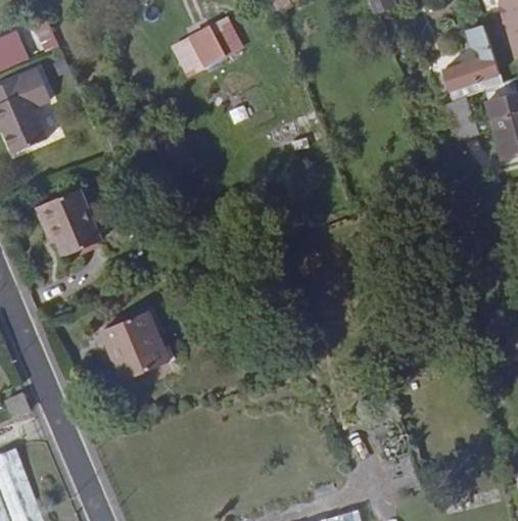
[(288,5),(285,0),(272,0),(269,2),(274,12),(288,5)]
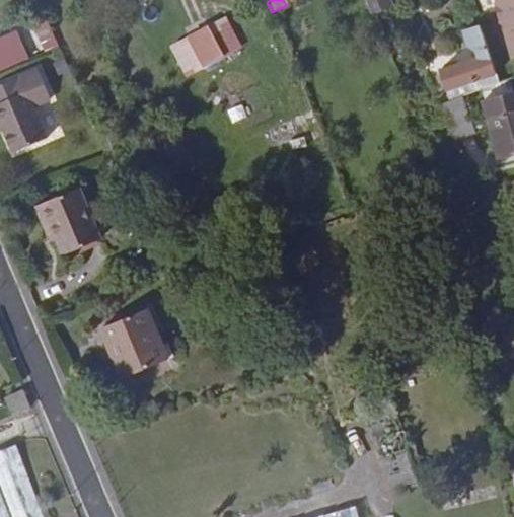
[(513,0),(495,0),(513,60),(513,59),(513,0)]
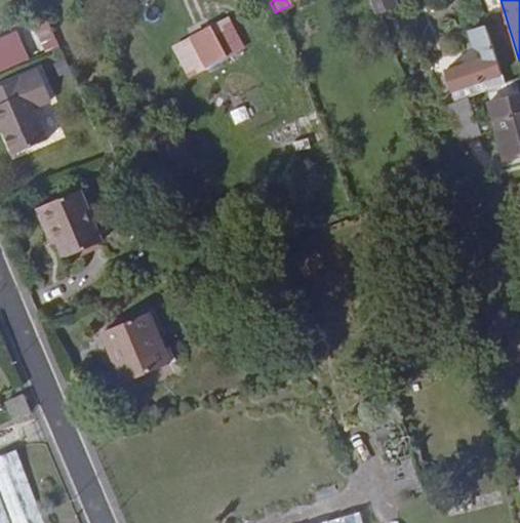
[(29,29),(38,53),(52,49),(43,24),(29,29)]
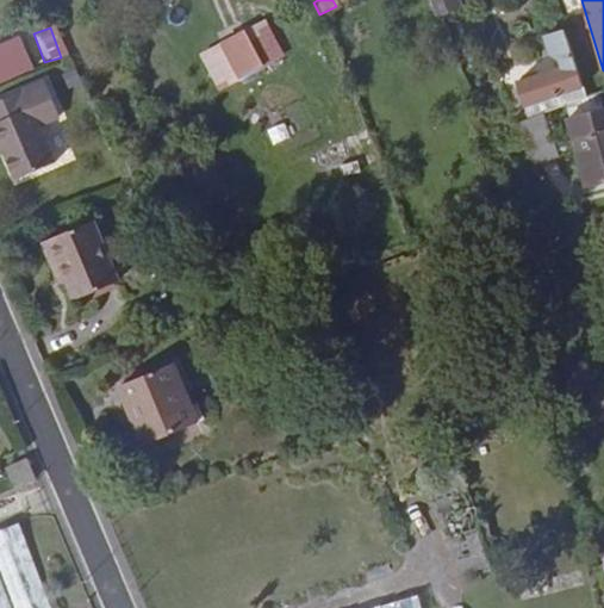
[(556,94),(561,106),(586,100),(572,54),(562,28),(541,36),(547,53),(555,57),(560,66),(515,84),(523,106),(556,94)]
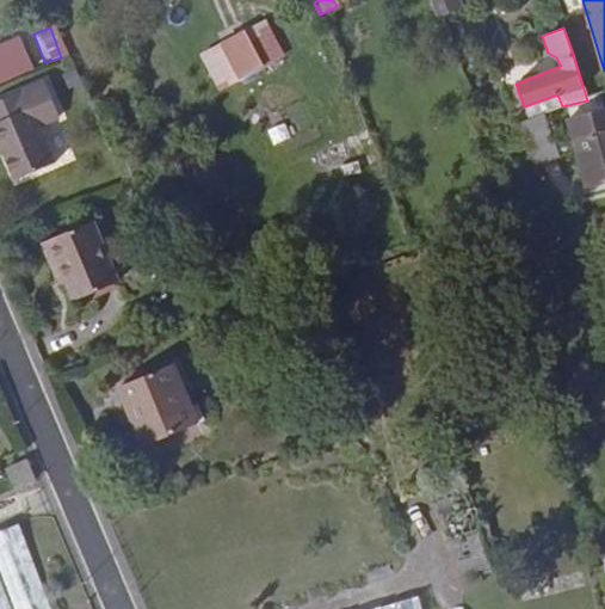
[(240,32),(221,42),(239,77),(257,67),(240,32)]
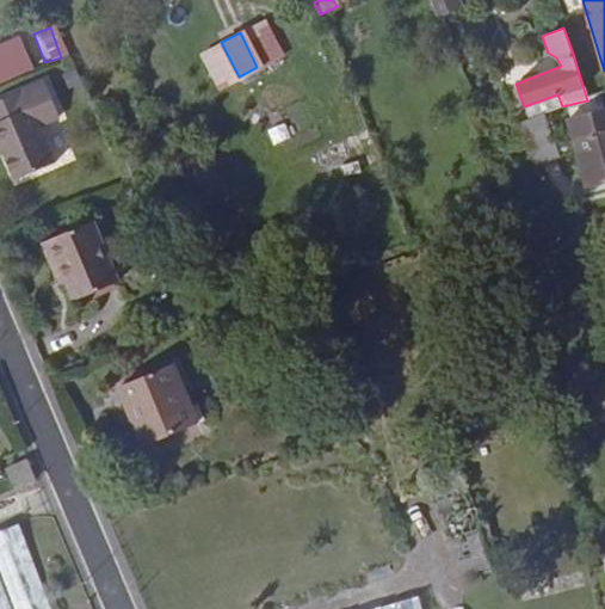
[(0,84),(16,77),(2,50),(0,51),(0,57),(1,60),(0,60),(0,84)]
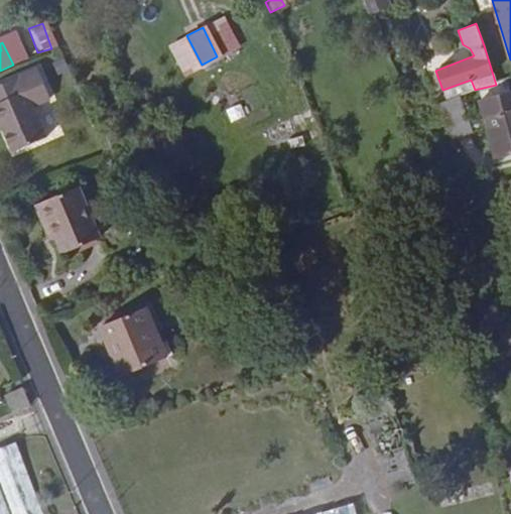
[(34,70),(0,83),(0,125),(12,153),(43,138),(28,107),(46,99),(34,70)]
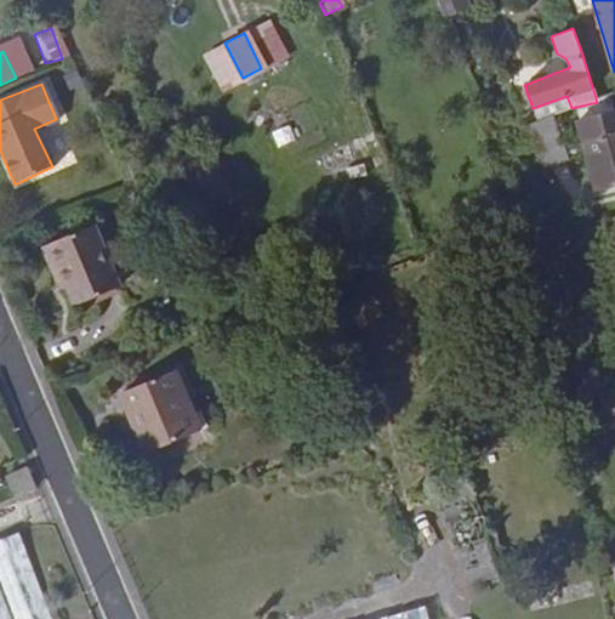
[(614,111),(574,124),(593,193),(614,187),(614,111)]
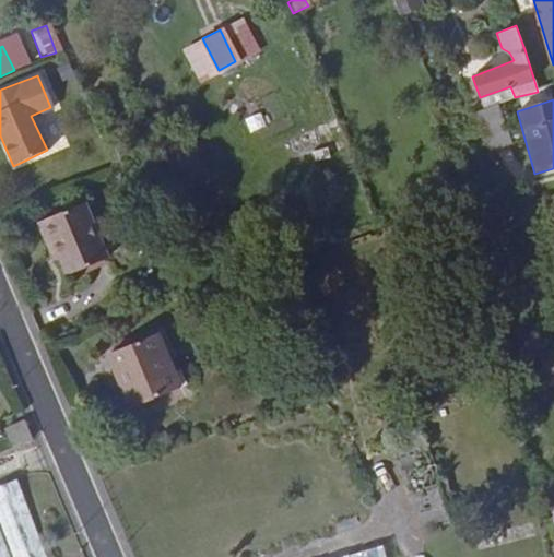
[(492,107),(472,115),(486,154),(507,146),(492,107)]
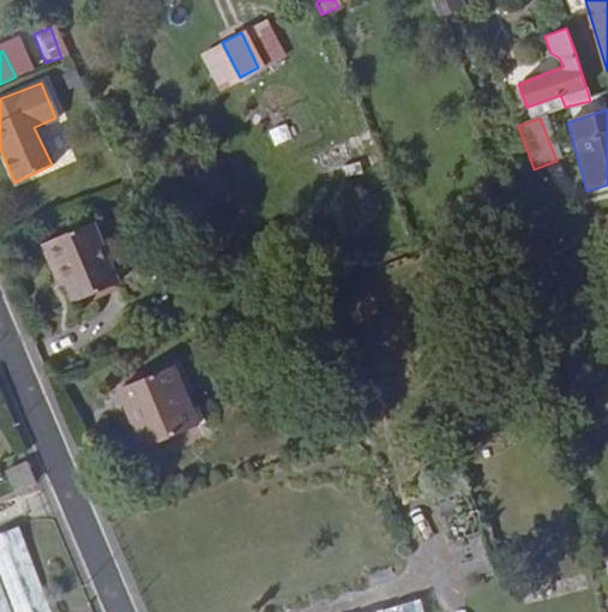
[(91,222),(41,243),(53,270),(58,268),(72,303),(118,282),(91,222)]
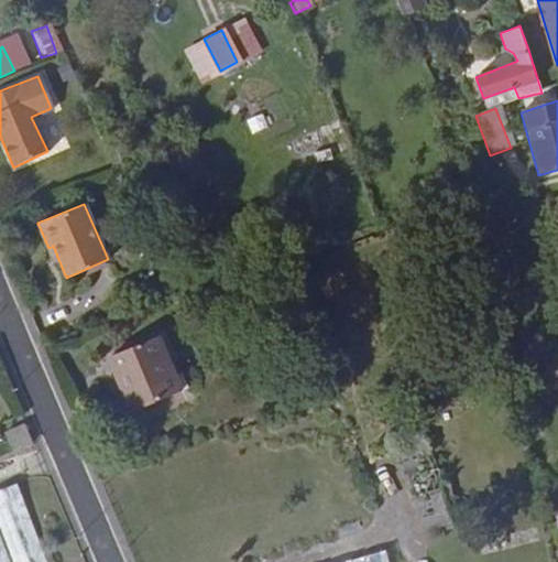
[(156,339),(108,357),(118,385),(122,382),(134,411),(176,395),(156,339)]
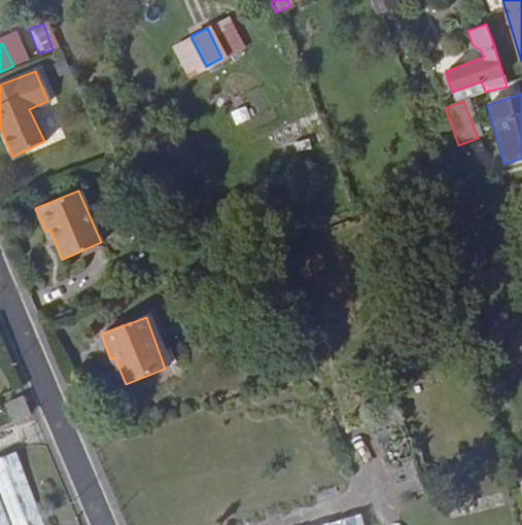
[(27,415),(20,396),(3,404),(10,421),(27,415)]
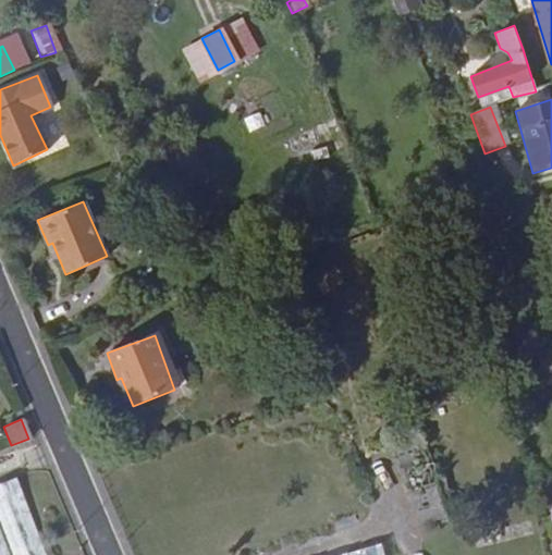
[(44,554),(19,483),(0,489),(0,554),(44,554)]
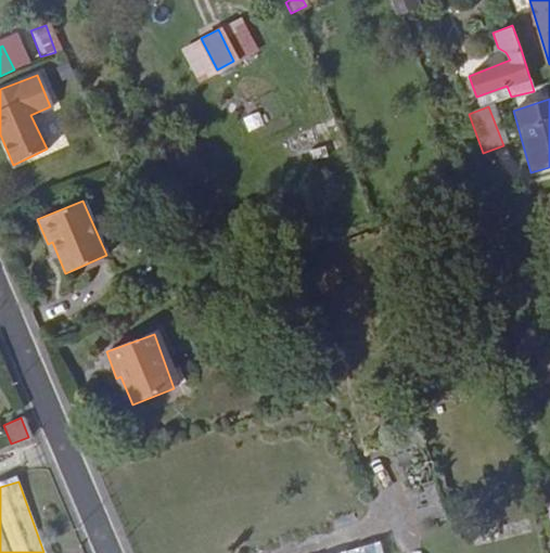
[(363,552),(361,543),(345,548),(346,552),(363,552)]
